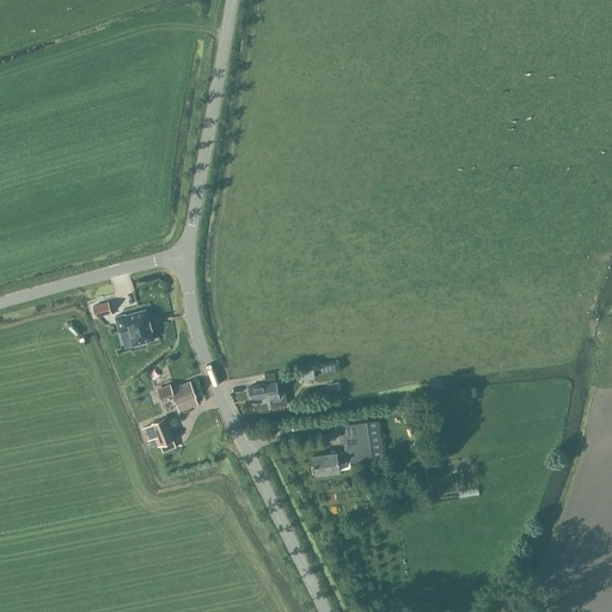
[(96,317),(111,312),(108,303),(93,306),(96,317)]
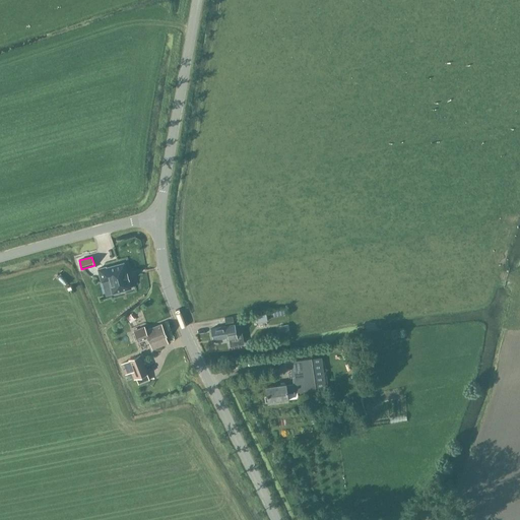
[(98,269),(99,270),(98,270),(102,283),(103,282),(107,296),(113,294),(113,295),(114,294),(115,295),(121,293),(121,291),(131,288),(129,279),(127,272),(126,272),(124,263),(107,268),(106,267),(98,269)]
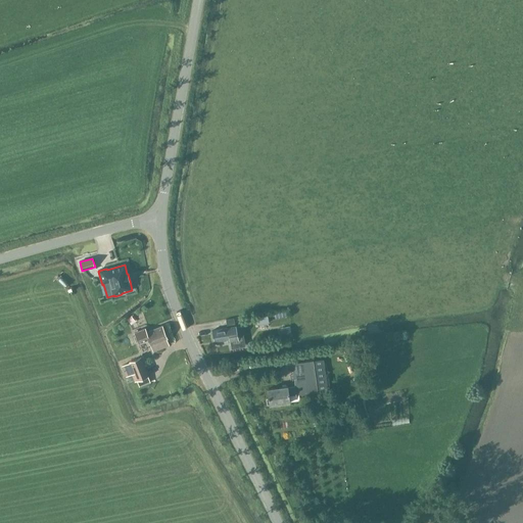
[(136,322),(132,316),(127,319),(132,325),(136,322)]
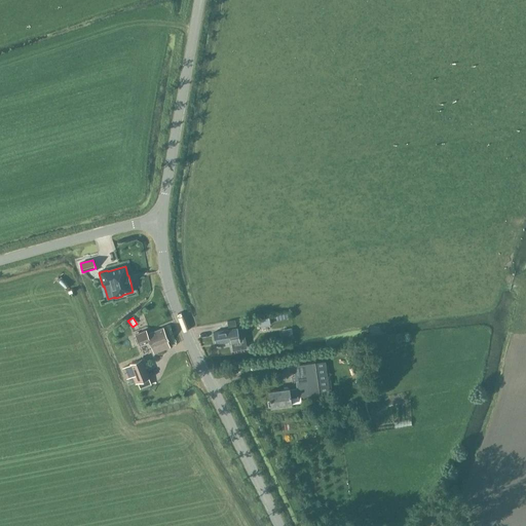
[(270,325),(269,317),(257,321),(258,327),(270,325)]
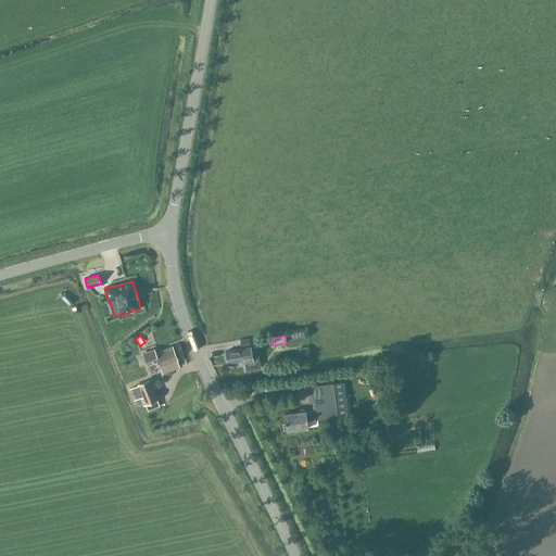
[(155,353),(154,350),(143,354),(149,366),(159,362),(163,374),(179,367),(177,361),(178,361),(173,346),(155,353)]
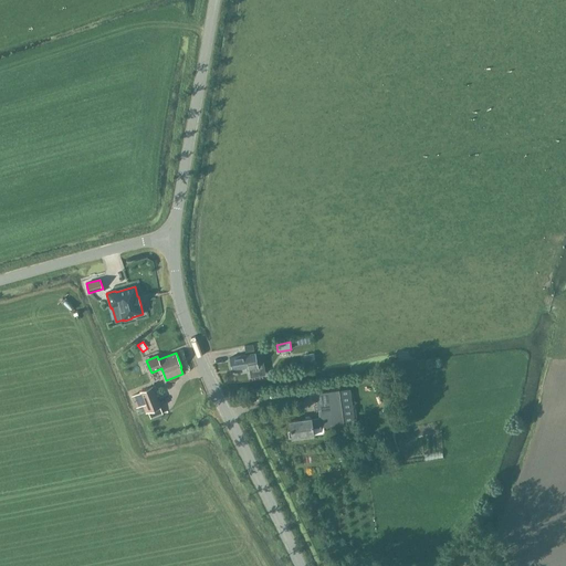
[(231,370),(247,367),(247,370),(249,369),(251,377),(265,375),(262,353),(254,354),(229,358),(231,370)]
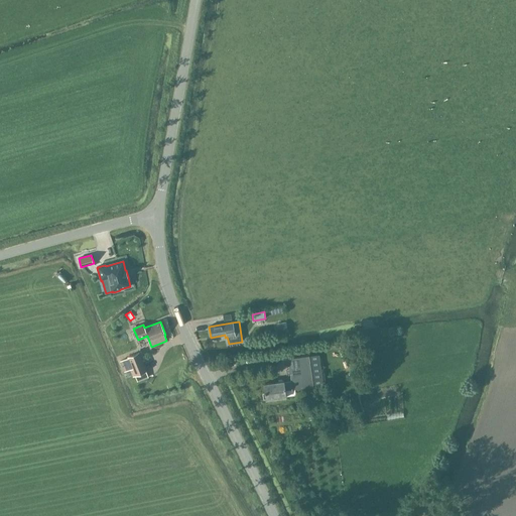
[(285,323),(277,324),(278,334),(287,333),(285,323)]
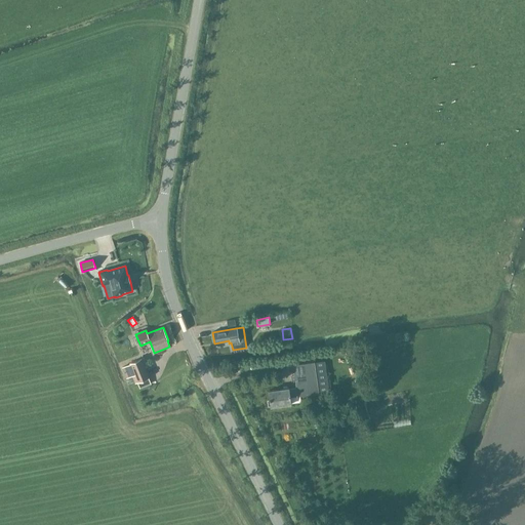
[(129,363),(130,364),(122,367),(126,377),(132,375),(135,384),(137,382),(148,378),(149,377),(140,359),(129,363)]
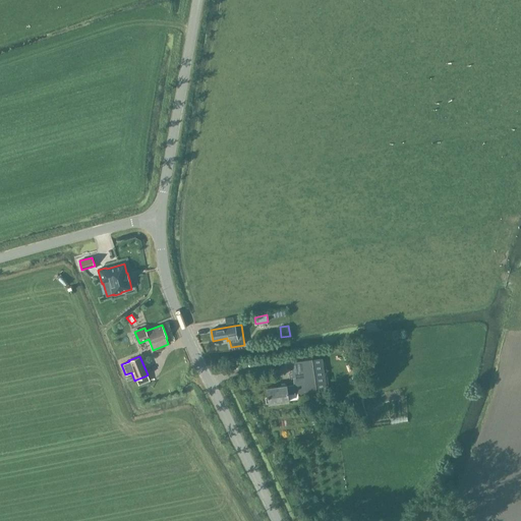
[(323,358),(312,360),(311,359),(291,362),(294,385),(287,385),(267,388),(269,403),(289,400),(288,394),(316,391),(327,390),(323,358)]
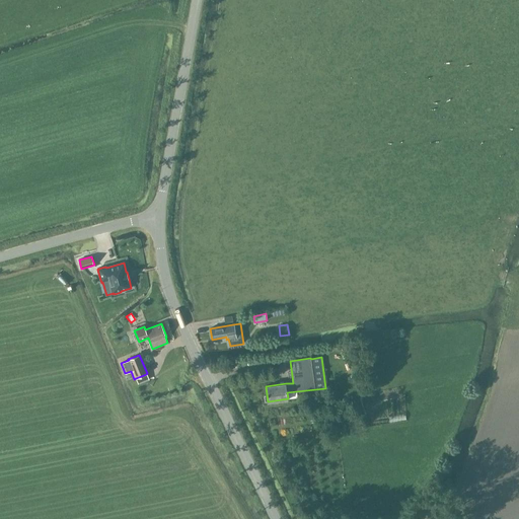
[(335,394),(326,402),(331,409),(341,399),(335,394)]
